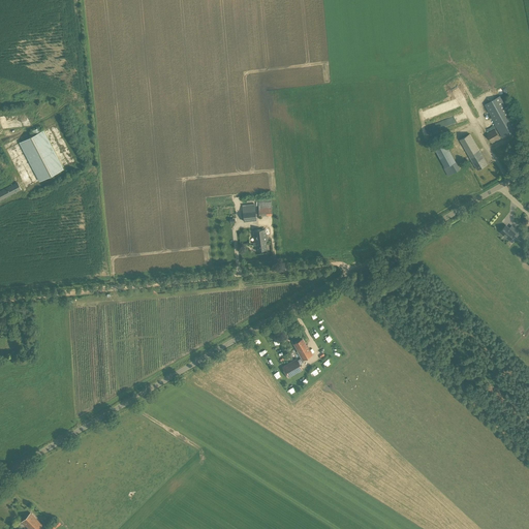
[(485,104),(494,123),(502,137),(519,128),(500,96),(485,104)]
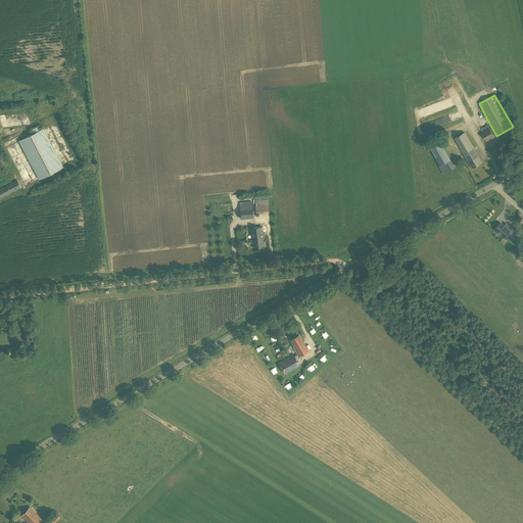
[(481,133),(486,142),(494,137),(489,128),(481,133)]
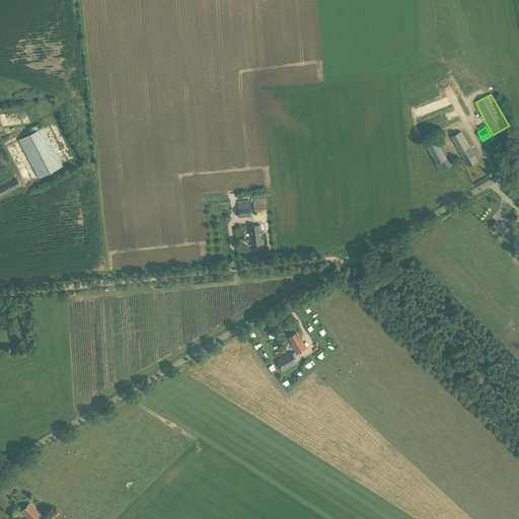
[(19,140),(40,177),(62,166),(43,128),(19,140)]
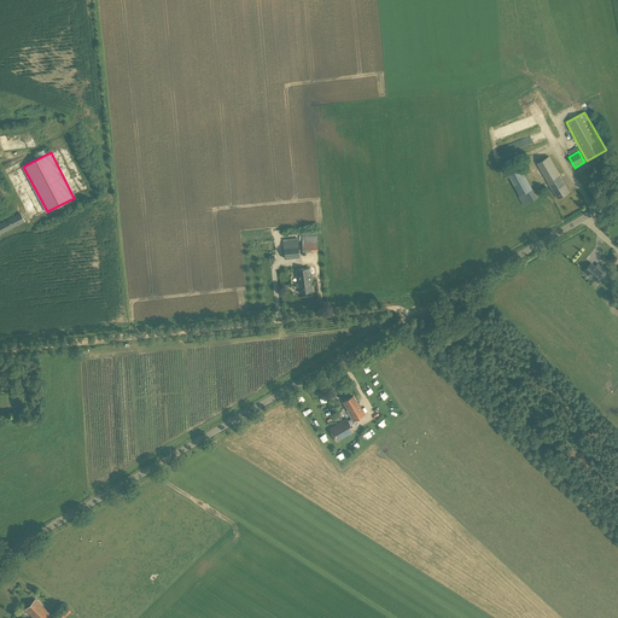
[(570,192),(549,156),(537,163),(558,198),(570,192)]
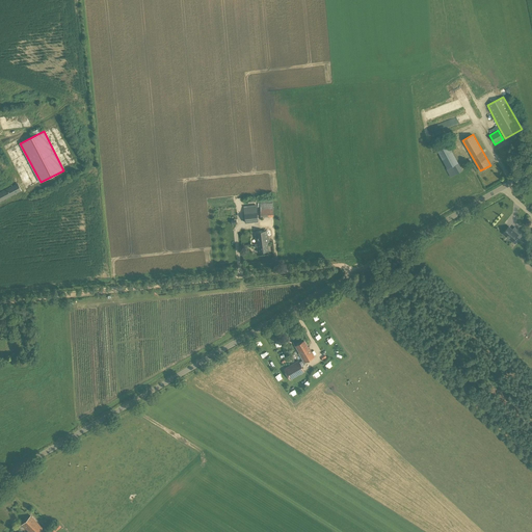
[(463,170),(449,144),(437,151),(448,168),(447,169),(451,177),(463,170)]
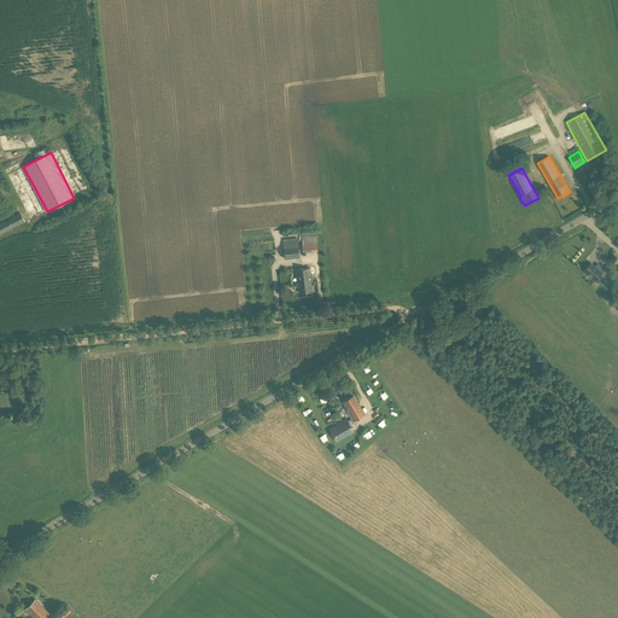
[(0,234),(25,222),(21,213),(0,222),(0,234)]
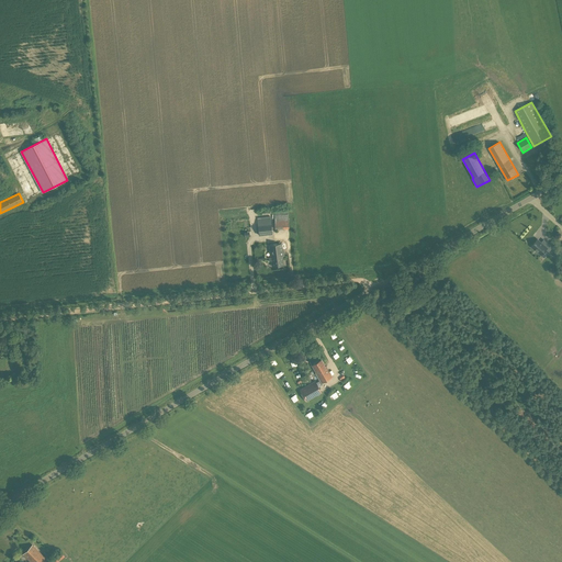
[(274,214),(274,229),(289,229),(288,214),(274,214)]
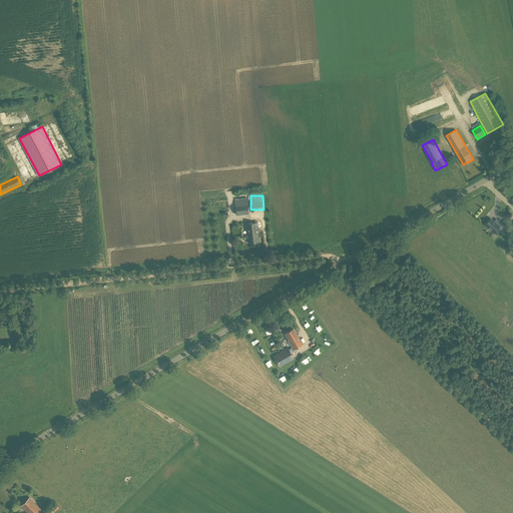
[(248,213),(246,198),(235,200),(236,214),(248,213)]
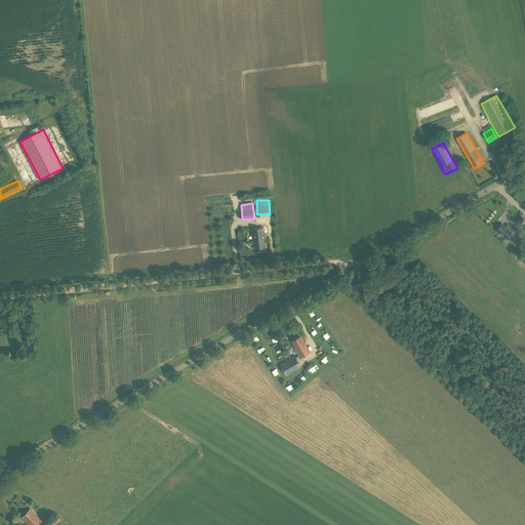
[(498,226),(492,232),(502,240),(507,235),(510,237),(513,233),(510,230),(508,233),(498,226)]
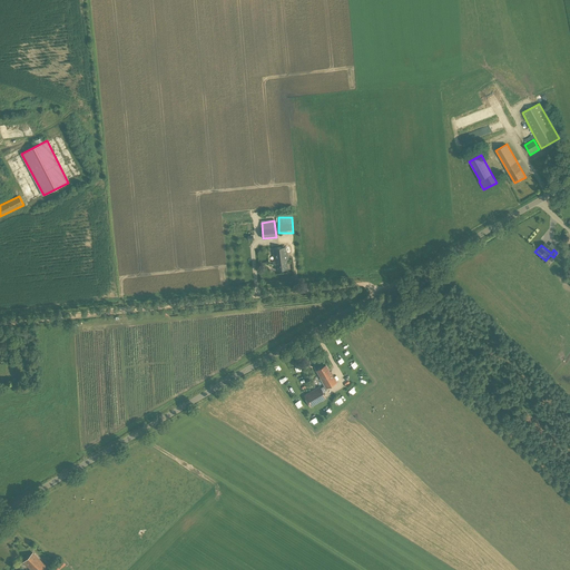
[(274,262),(275,261),(276,269),(287,268),(286,261),(287,259),(286,247),(273,248),(274,262)]
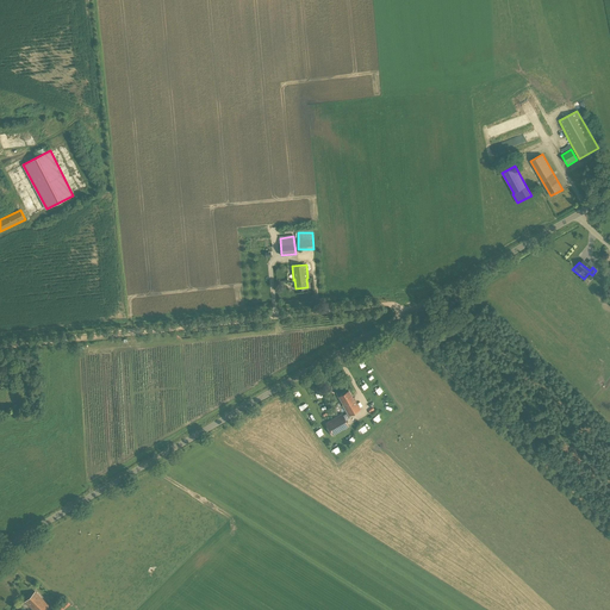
[(349,391),(338,397),(343,404),(342,405),(347,414),(348,416),(361,409),(354,397),(353,398),(353,397),(349,391)]
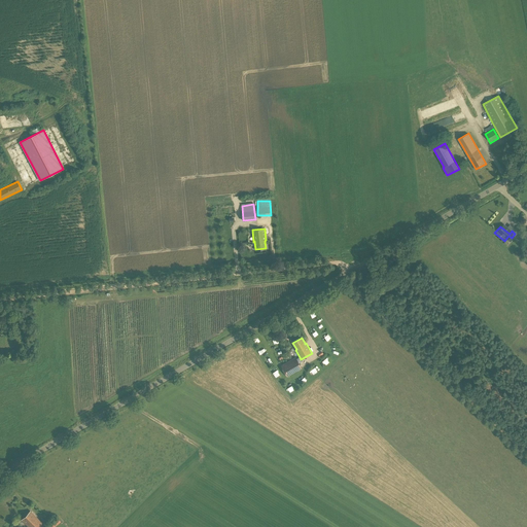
[(297,361),(296,359),(294,357),(281,365),(287,377),(302,369),(302,367),(297,361)]
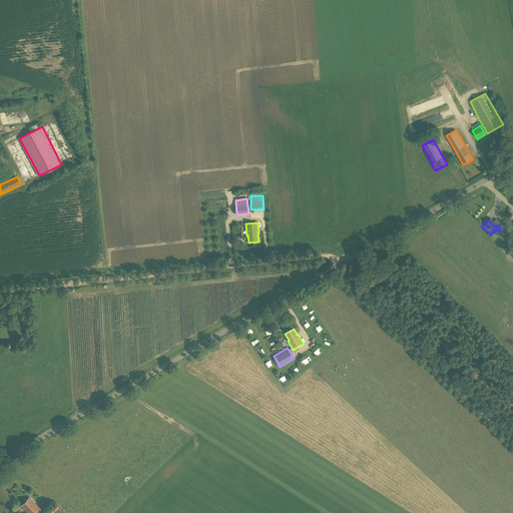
[(40,512),(43,511),(29,497),(21,506),(27,512),(40,512)]
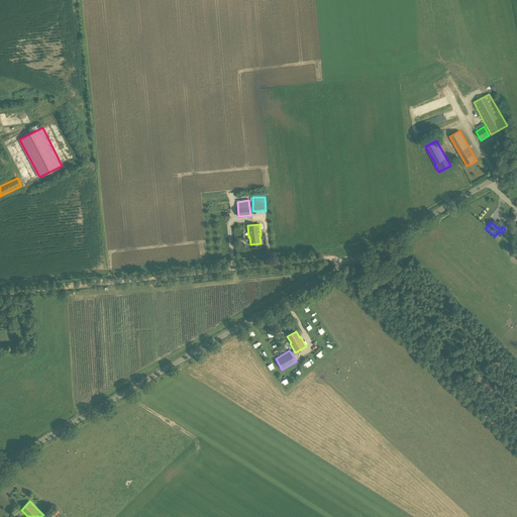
[(48,514),(50,516),(53,516),(60,512),(57,508),(48,514)]
